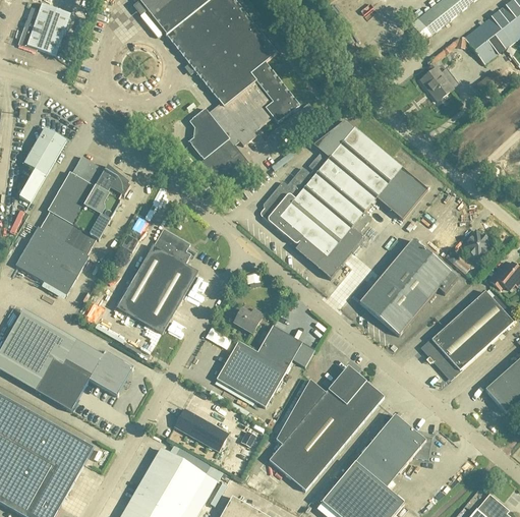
[(220,103),(209,112),(205,107),(188,120),(189,120),(194,127),(193,137),(189,140),(188,139),(188,140),(203,158),(205,156),(214,168),(209,172),(218,184),(247,161),(231,141),(236,137),(242,145),(255,134),(252,131),(272,116),(276,122),(298,105),(264,61),(276,52),(234,0),(138,0),(165,34),(164,35),(165,35),(166,34),(220,103)]
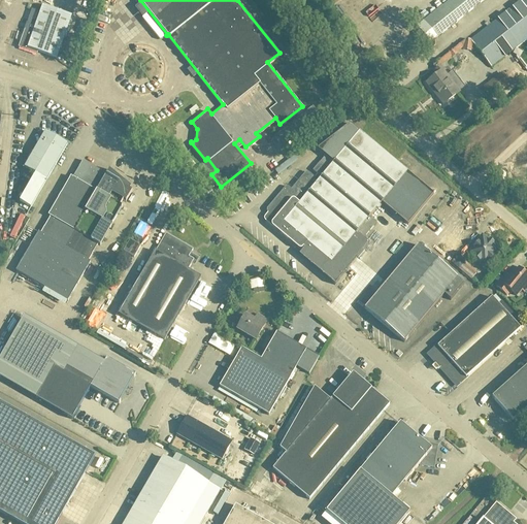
[(433,35),(476,0),(442,0),(416,22),(420,27),(417,30),(416,34),(424,44),(428,44),(433,41),(433,35)]
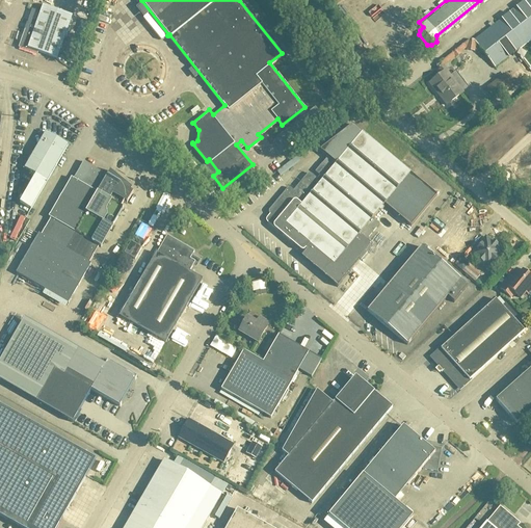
[(495,64),(530,34),(530,0),(520,0),(473,36),(495,64)]
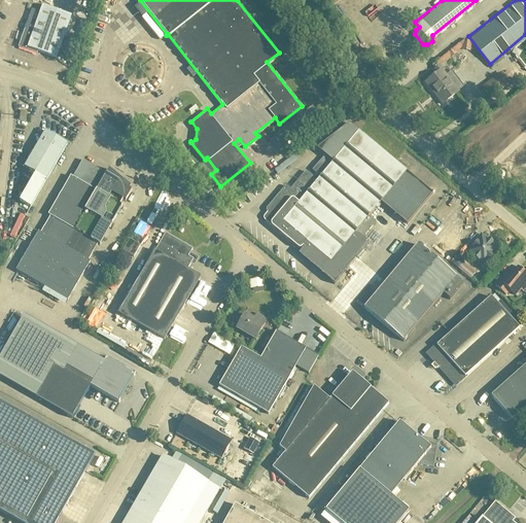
[(56,55),(70,13),(41,3),(39,9),(31,6),(18,44),(36,50),(37,48),(56,55)]
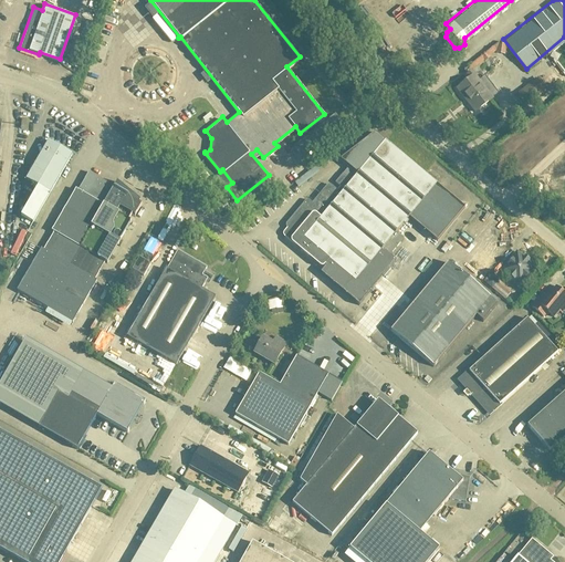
[(474,108),(492,95),(470,68),(466,72),(469,75),(456,85),(474,108)]
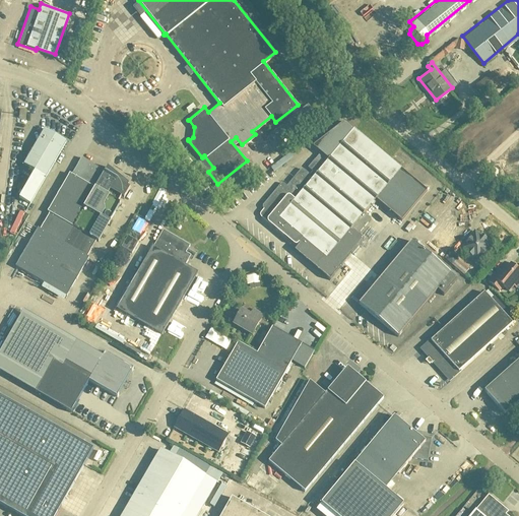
[(502,80),(494,69),(474,83),(483,94),(502,80)]
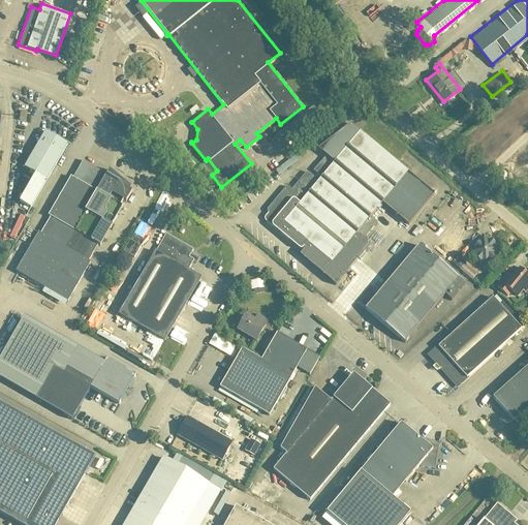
[(270,212),(265,218),(298,246),(300,246),(302,245),(304,247),(300,252),(335,282),(369,241),(363,236),(376,220),(369,214),(381,199),(407,222),(433,191),(407,168),(407,170),(359,129),(349,121),(317,146),(325,153),(321,156),(322,156),(320,159),(319,159),(312,167),(317,172),(314,175),(308,171),(306,170),(304,171),(291,186),(288,184),(286,183),(284,184),(267,205),(266,208),(267,210),(270,212)]
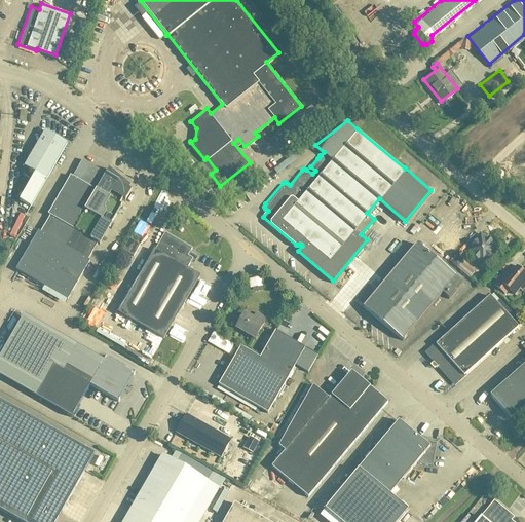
[(34,170),(19,197),(29,203),(66,140),(44,127),(23,163),(34,170)]
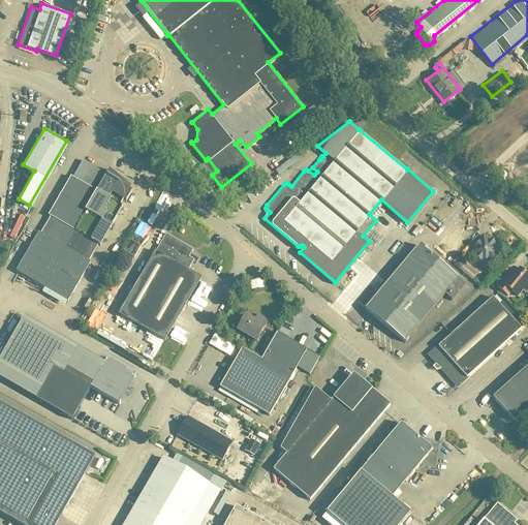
[(98,243),(121,204),(119,203),(122,197),(124,198),(131,188),(128,186),(129,184),(107,166),(105,171),(82,157),(71,175),(69,173),(47,212),(49,213),(48,215),(39,229),(37,228),(14,268),(66,298),(89,259),(87,257),(95,243),(96,241),(98,243)]
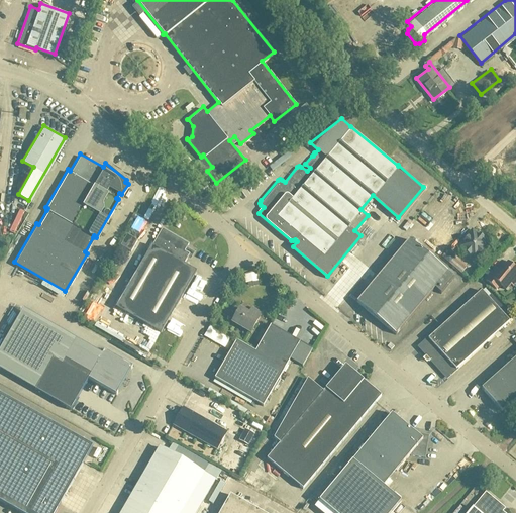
[(183,262),(189,251),(184,248),(188,241),(161,226),(115,305),(160,330),(195,269),(183,262)]
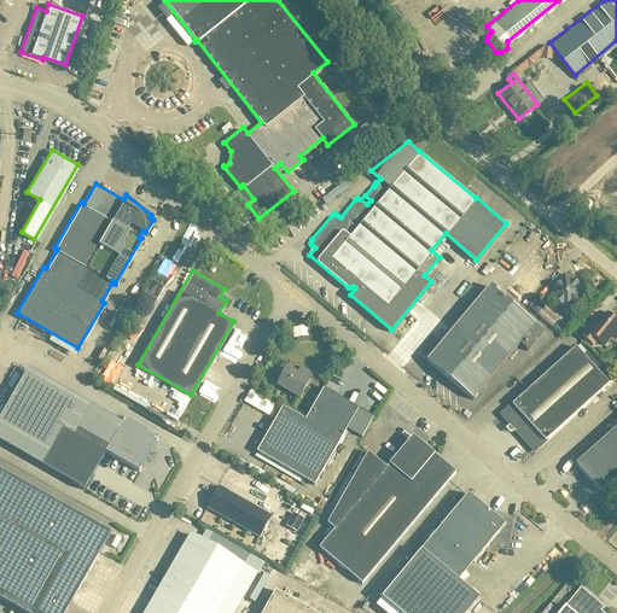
[(563,272),(546,292),(566,309),(583,289),(576,282),(576,281),(576,280),(575,281),(572,279),(572,278),(571,279),(563,272)]
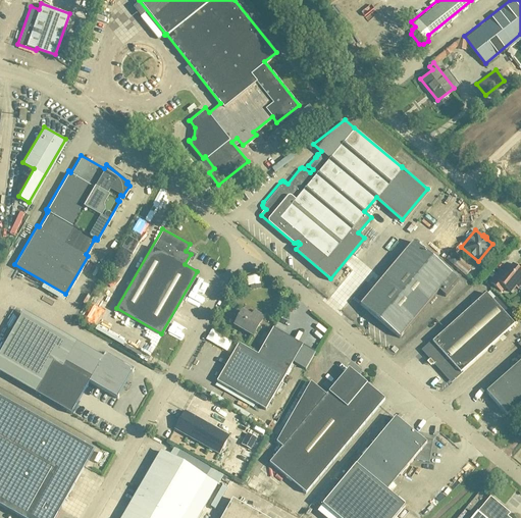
[(458,277),(412,240),(359,302),(399,335),(438,289),(445,294),(458,277)]
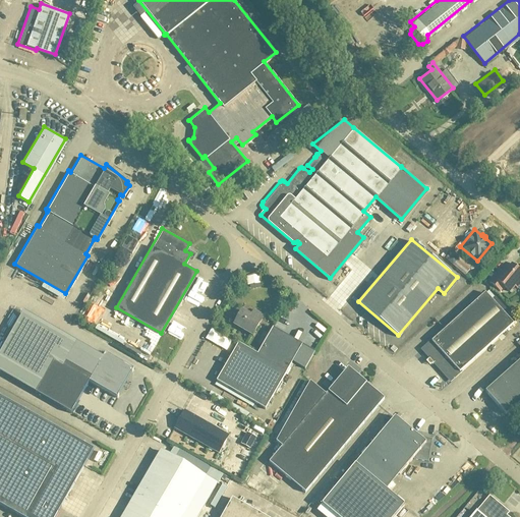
[(457,256),(452,251),(446,257),(452,263),(457,256)]
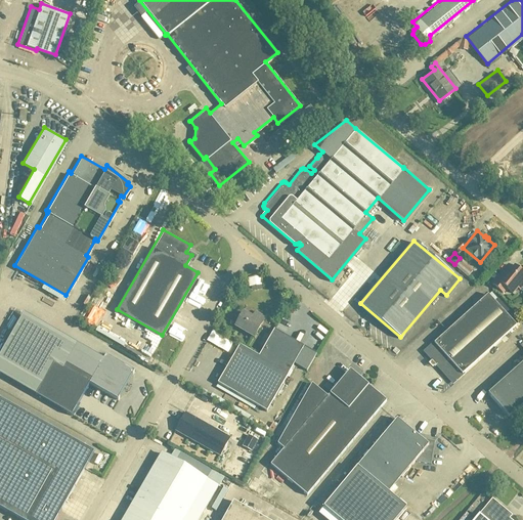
[(500,270),(491,280),(502,290),(506,286),(512,291),(517,286),(522,290),(522,280),(521,279),(522,277),(522,268),(516,262),(511,268),(506,264),(500,270)]
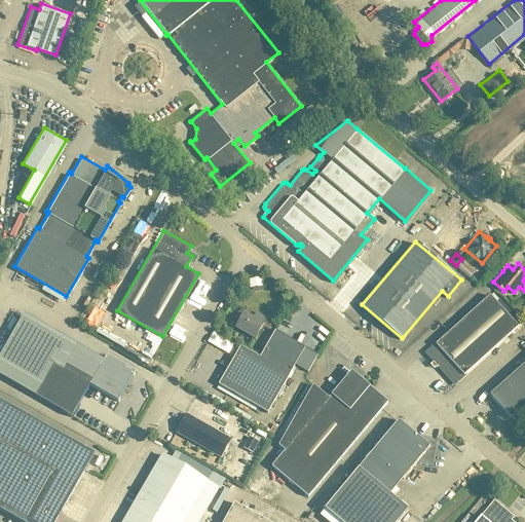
[(517,324),(520,321),(513,313),(510,317),(489,294),(435,342),(436,342),(426,350),(454,381),(463,373),(517,325),(517,324)]
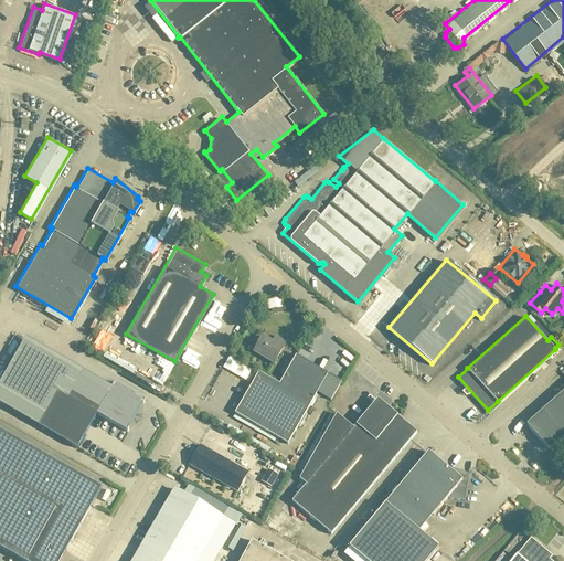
[(282,345),(285,339),(274,334),(270,339),(262,334),(261,336),(258,335),(256,340),(257,341),(253,349),(273,360),(282,346),(282,345)]
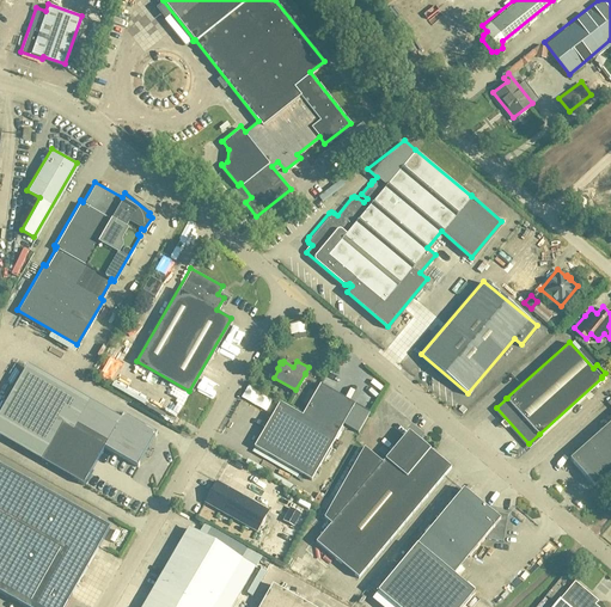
[(25,367),(0,409),(0,435),(41,458),(83,482),(104,445),(136,464),(156,430),(151,428),(122,411),(120,416),(107,440),(75,421),(86,402),(25,367)]
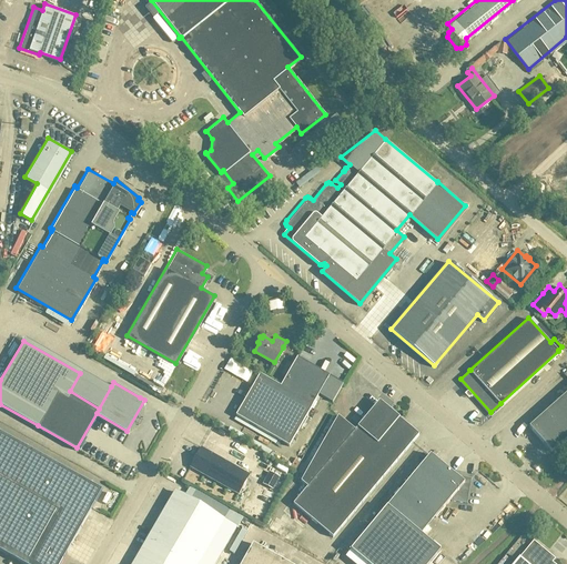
[(235,413),(269,432),(289,443),(328,373),(296,354),(280,384),(259,372),(235,413)]
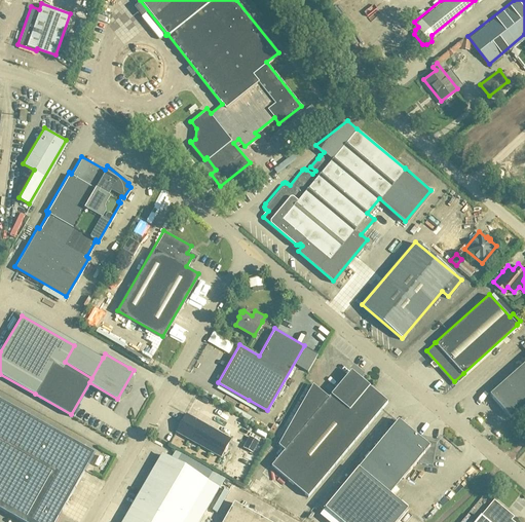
[(524,360),(519,366),(489,393),(510,416),(524,402),(524,360)]
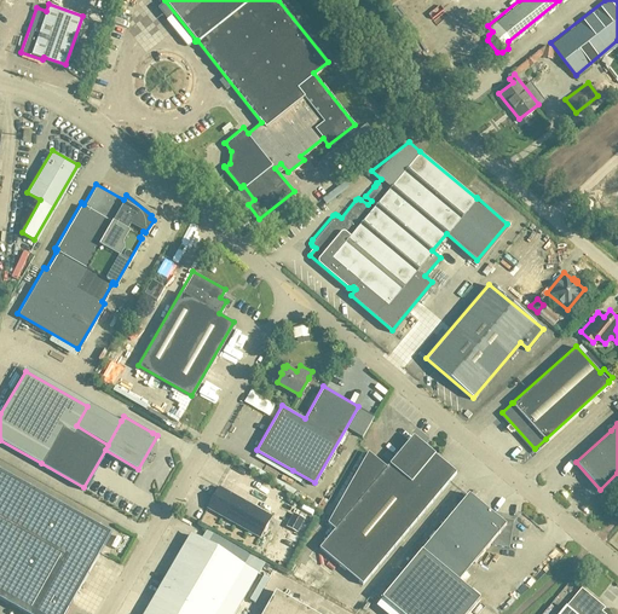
[(362,583),(455,470),(413,434),(386,465),(368,450),(327,521),(334,527),(318,546),(362,583)]
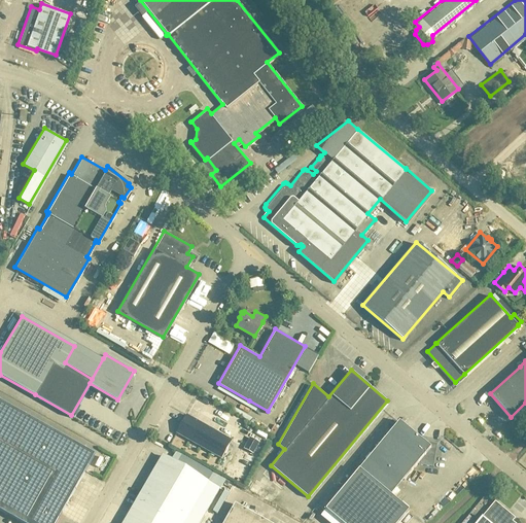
[(0,509),(25,522),(53,522),(94,452),(0,399),(0,509)]
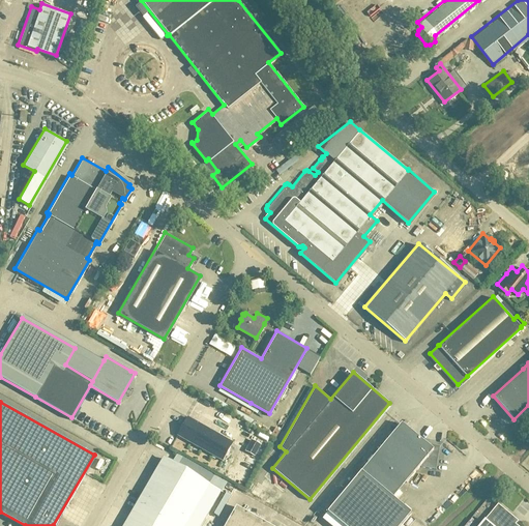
[(259,412),(252,419),(260,428),(267,419),(259,412)]
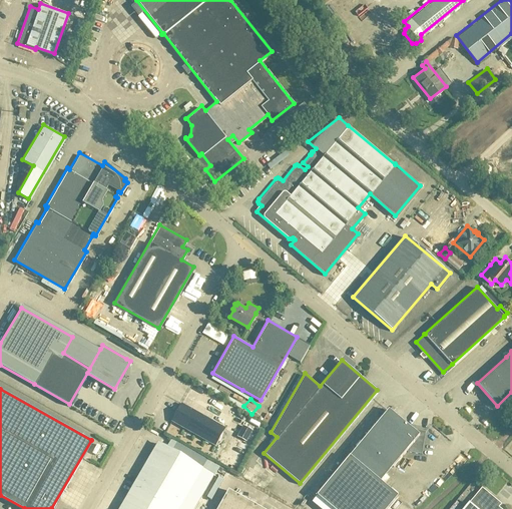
[(214,443),(224,426),(180,401),(170,419),(214,443)]
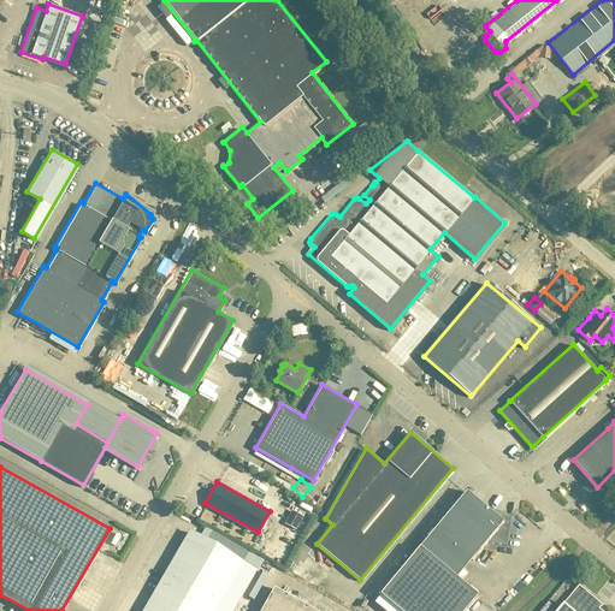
[(462,610),(477,594),(456,576),(486,539),(506,543),(510,515),(494,512),(466,490),(419,546),(379,594),(400,610),(462,610)]
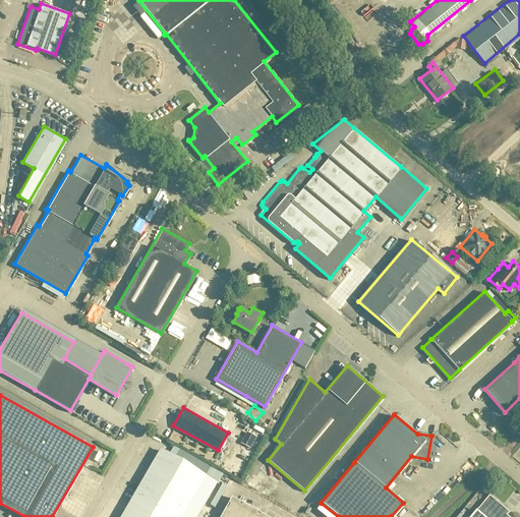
[(254,435),(246,431),(240,441),(248,446),(254,435)]
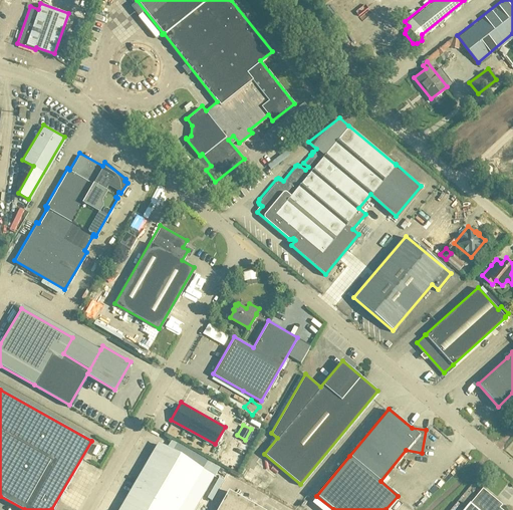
[(118,509),(192,509),(218,466),(205,459),(176,442),(171,449),(159,442),(142,471),(124,500),(118,509)]
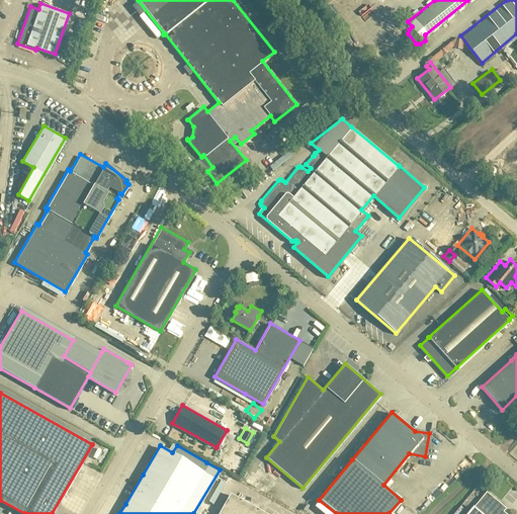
[(502,504),(486,490),(465,513),(508,513),(500,507),(502,504)]
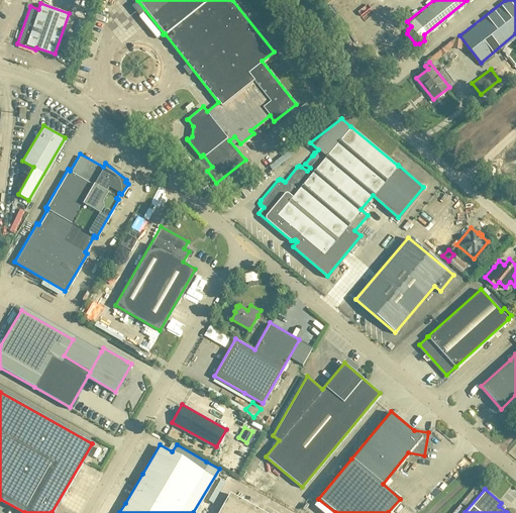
[(267,512),(230,493),(218,512),(267,512)]
